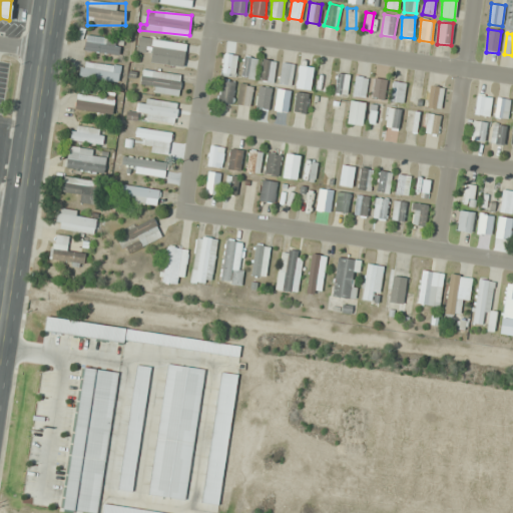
[(119,56),(122,40),(87,34),(84,50),(119,56)]
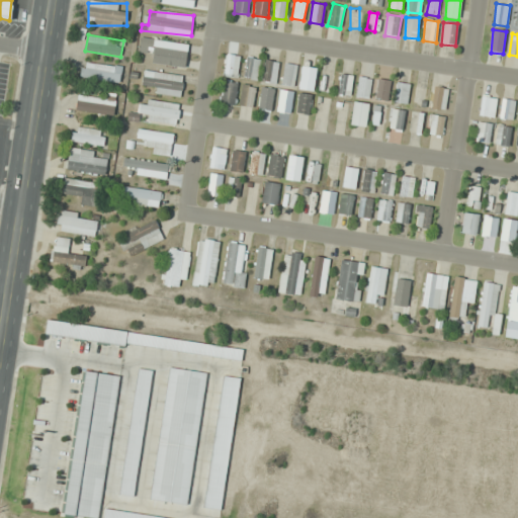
[(186,66),(189,45),(149,39),(147,61),(186,66)]
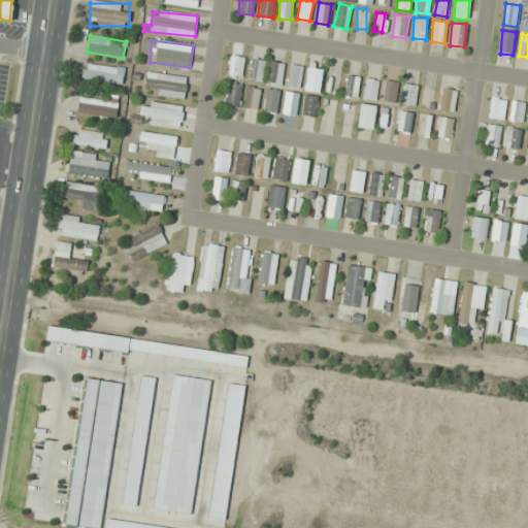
[(229,78),(243,78),(243,56),(229,56),(229,78)]
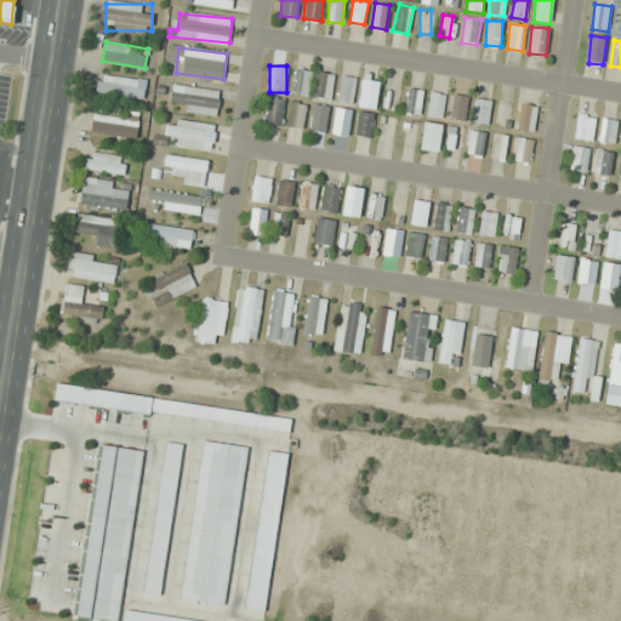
[(290,92),(307,96),(313,72),(296,68),(290,92)]
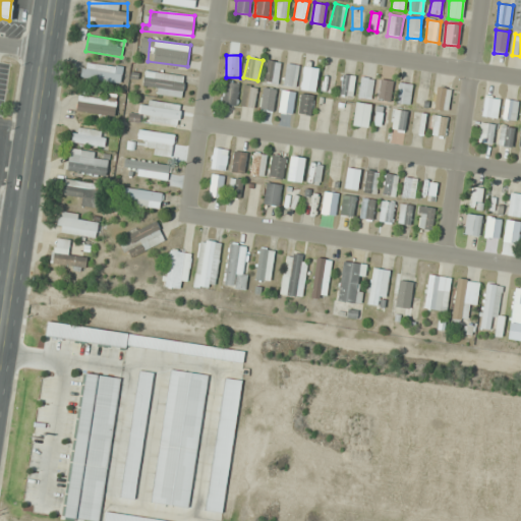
[(265,82),(278,83),(281,62),(268,60),(265,82)]
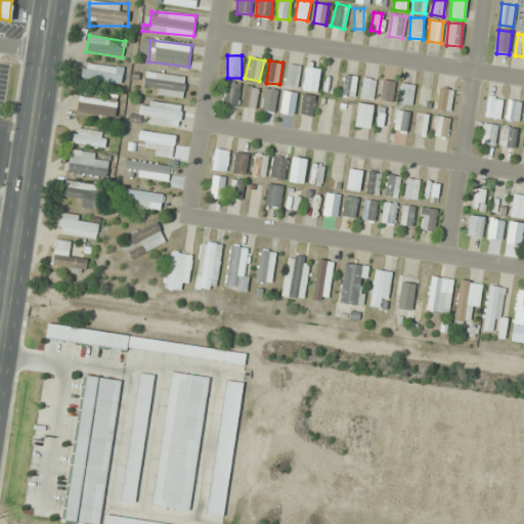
[(124,68),(84,62),(81,80),(121,86),(124,68)]
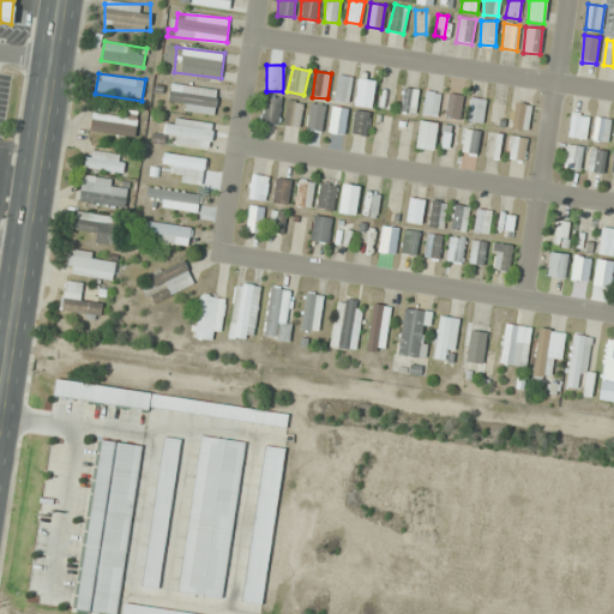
[(349,103),(353,76),(337,74),(333,102),(349,103)]
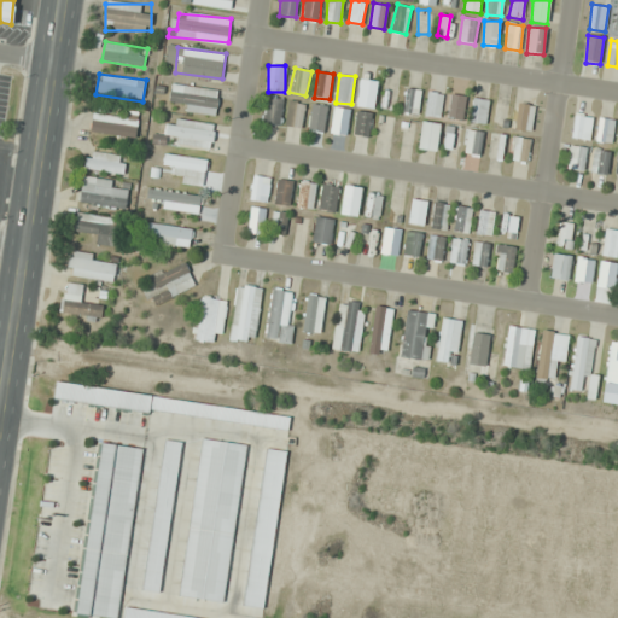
[(375,81),(362,79),(357,104),(371,108),(375,81)]
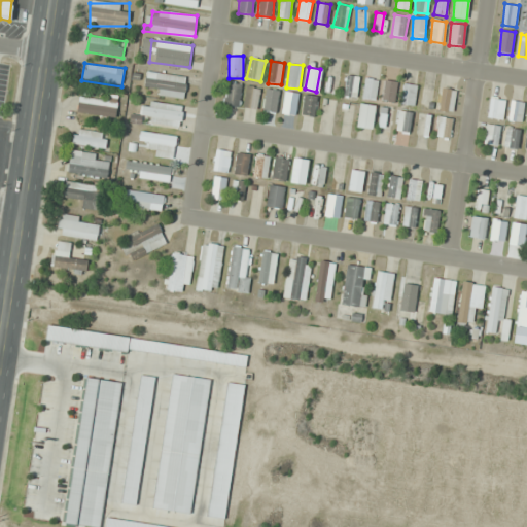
[(184,98),(187,77),(147,72),(144,93),(184,98)]
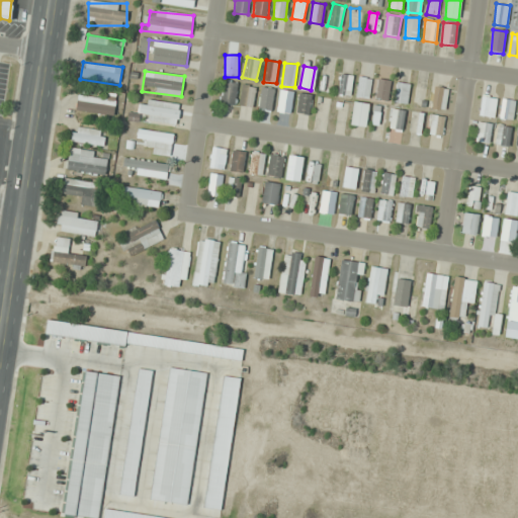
[(338,95),(351,96),(353,75),(340,73),(338,95)]
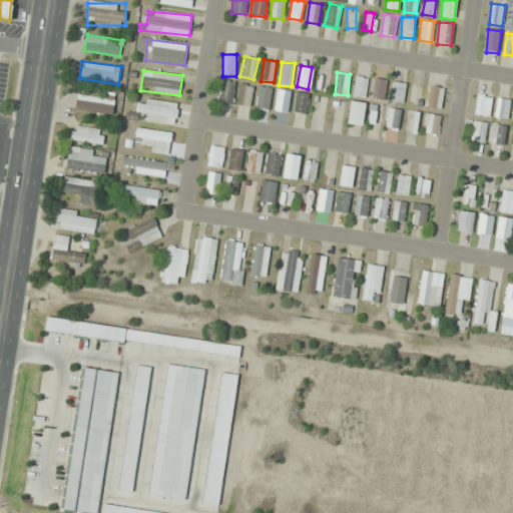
[(366,97),(369,77),(355,75),(353,96),(366,97)]
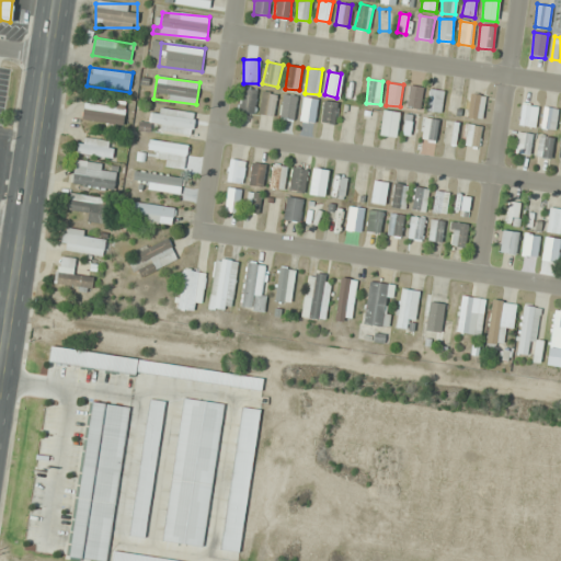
[(420,110),(424,87),(410,84),(405,107),(420,110)]
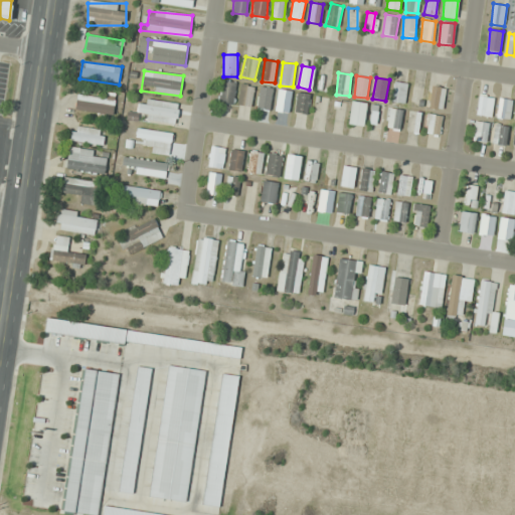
[(219,103),(233,105),(236,82),(222,80),(219,103)]
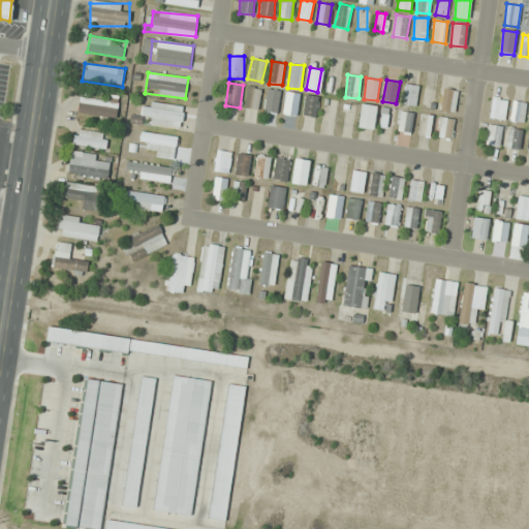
[(402,105),(416,106),(418,85),(404,84),(402,105)]
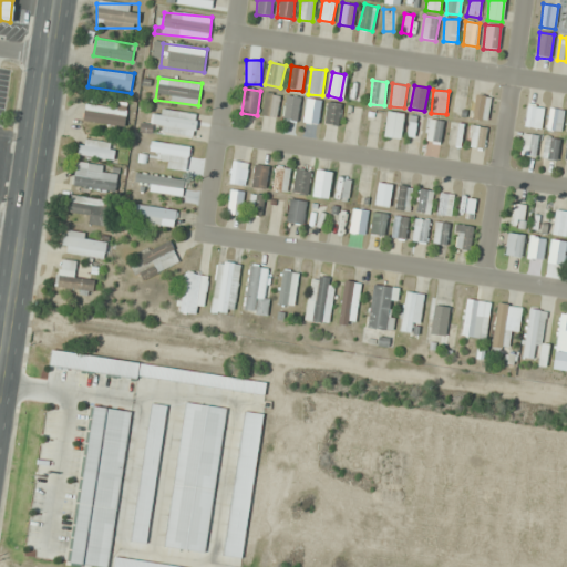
[(280,94),(266,92),(261,116),(277,119),(280,94)]
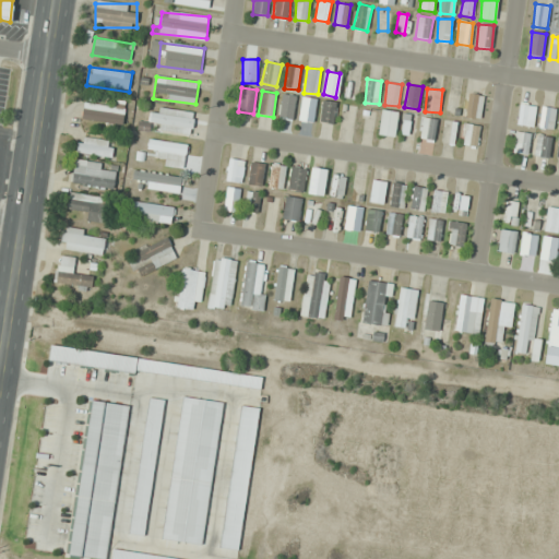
[(465,117),(480,119),(485,95),(468,93),(465,117)]
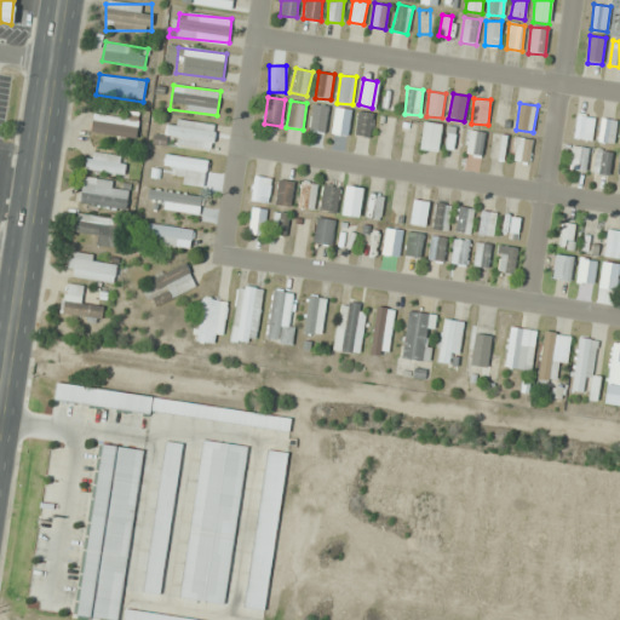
[(310,131),(325,132),(328,105),(313,104),(310,131)]
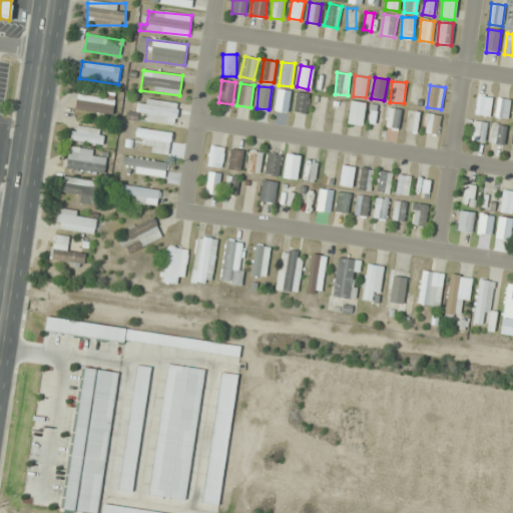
[(289,111),(290,90),(277,89),(276,111),(289,111)]
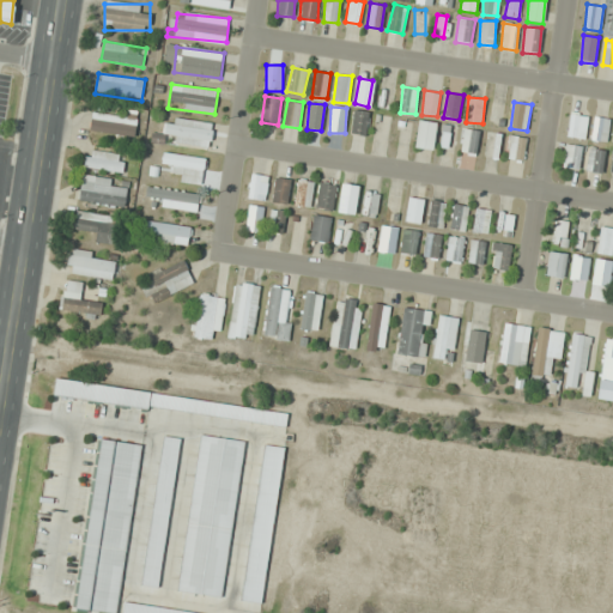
[(138,117),(93,108),(89,129),(134,138),(138,117)]
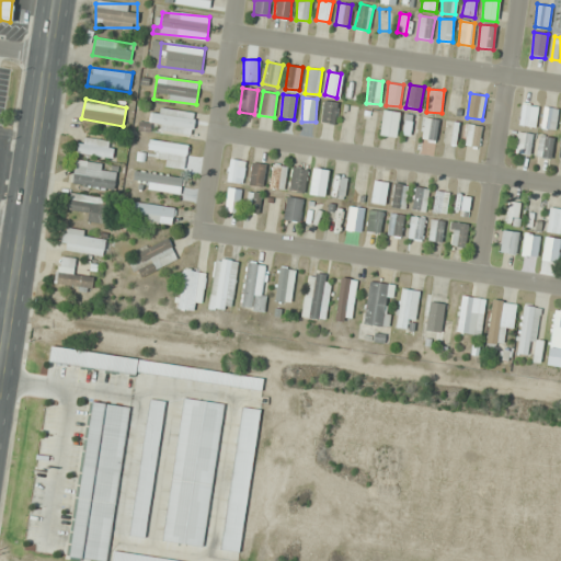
[(339,103),(324,101),(321,123),(335,125),(339,103)]
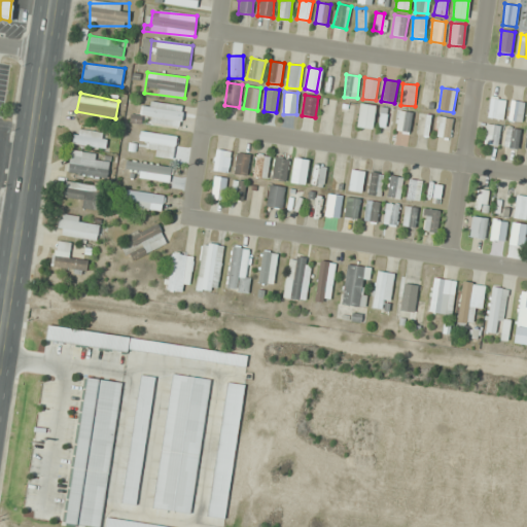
[(504,98),(488,98),(488,118),(504,118),(504,98)]
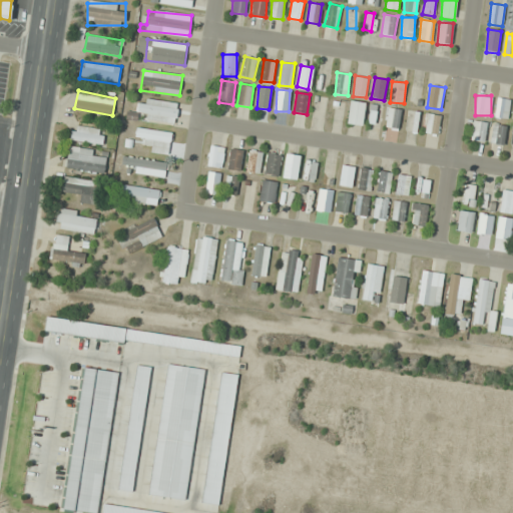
[(175,123),(178,103),(138,98),(136,118),(175,123)]
